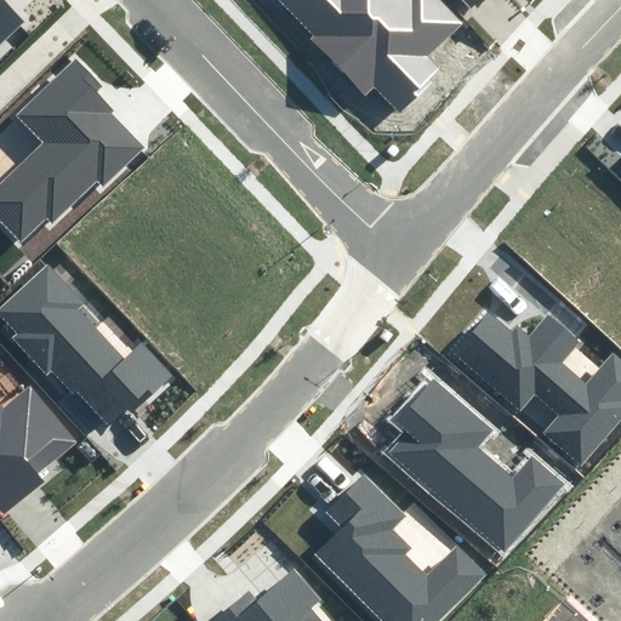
[(0,0),(0,43),(24,22),(3,0),(0,0)]
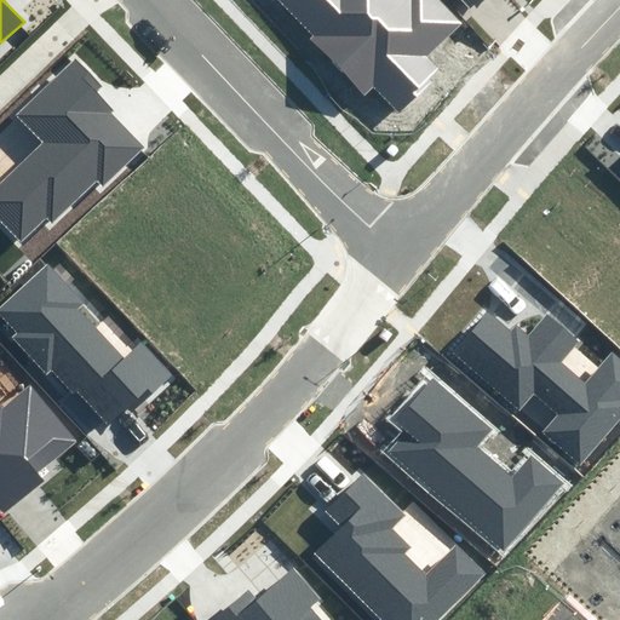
[(283,0),(317,34),(310,41),(366,97),(377,86),(397,108),(438,69),(429,59),(471,19),(452,0),(283,0)]
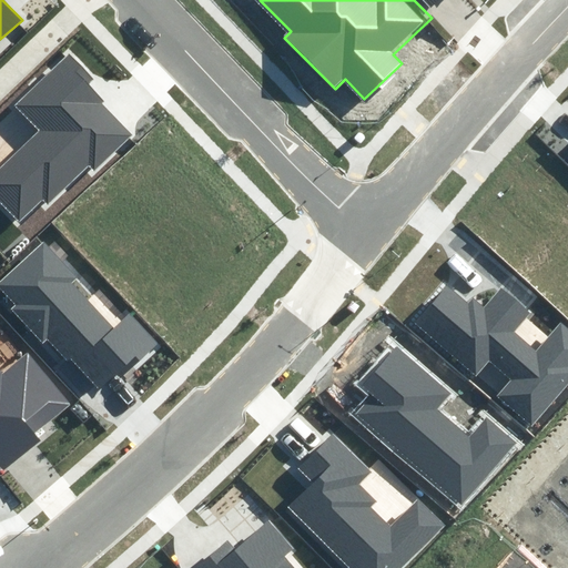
[(424,0),(433,9),(442,0),(424,0)]
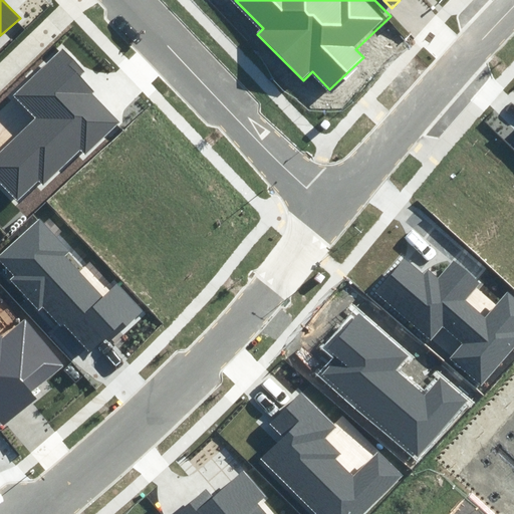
[(85,75),(64,52),(18,96),(39,118),(0,155),(0,178),(17,196),(41,173),(48,181),(81,149),(86,154),(119,121),(80,80),(85,75)]
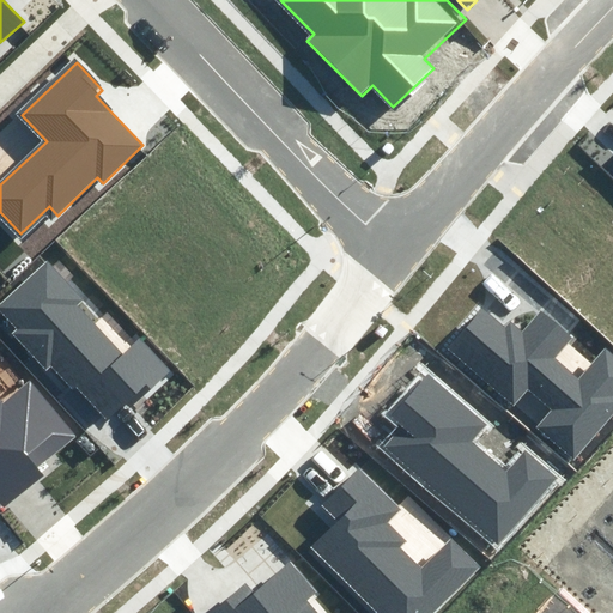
[(126,346),(48,265),(1,309),(19,328),(13,334),(46,368),(49,364),(105,423),(126,402),(135,413),(175,376),(138,335),(126,346)]
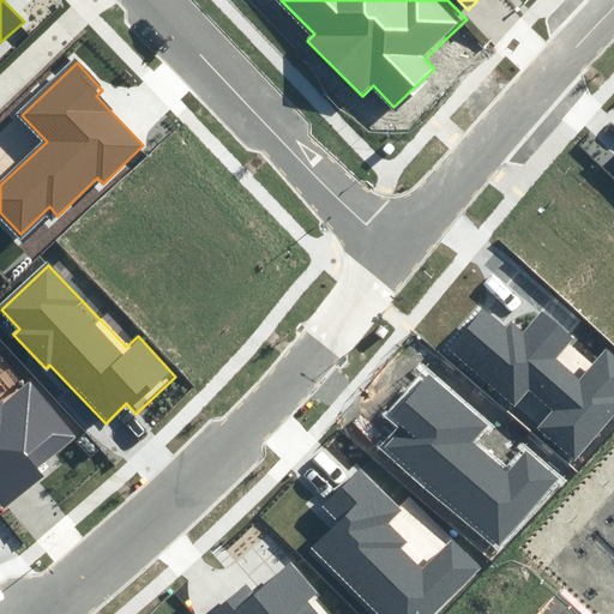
[(481,307),(449,344),(515,401),(528,384),(555,408),(536,429),(572,461),(613,413),(613,359),(602,349),(579,377),(560,360),(579,337),(545,307),(528,327),(516,317),(506,329),(481,307)]
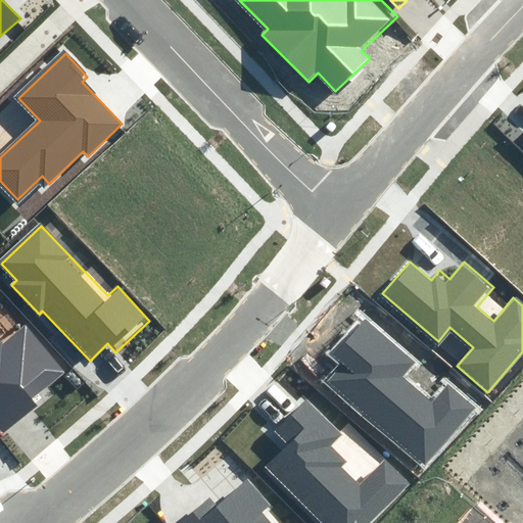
[(346,366),(333,380),(422,461),(472,406),(452,387),(438,402),(407,374),(415,364),(366,319),(333,354),(346,366)]
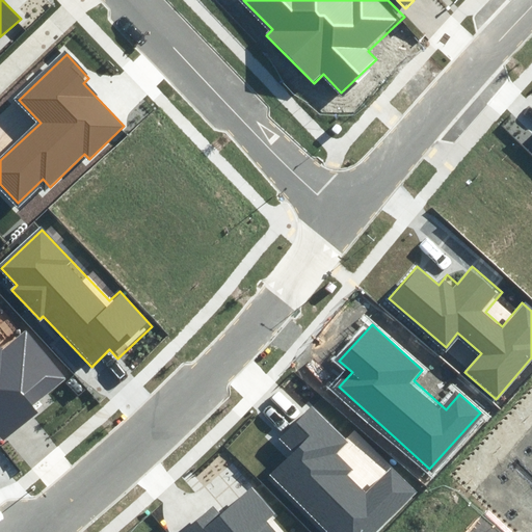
[(31,405),(65,378),(25,328),(2,347),(0,345),(0,435),(5,443),(40,416),(31,405)]
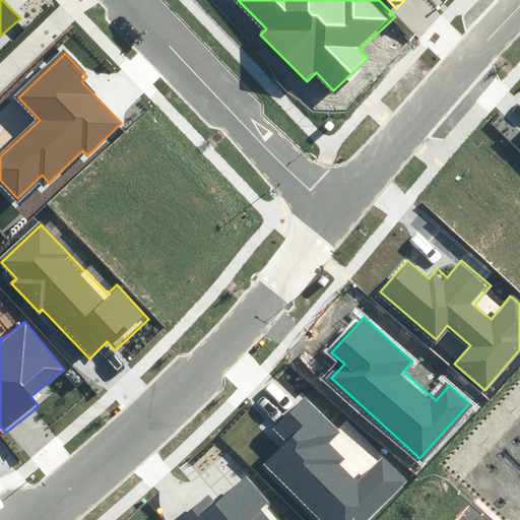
[(301,425),(262,465),(319,519),(366,519),(404,480),(385,462),(363,484),(341,464),(346,459),(328,442),(340,429),(307,398),(290,414),(301,425)]
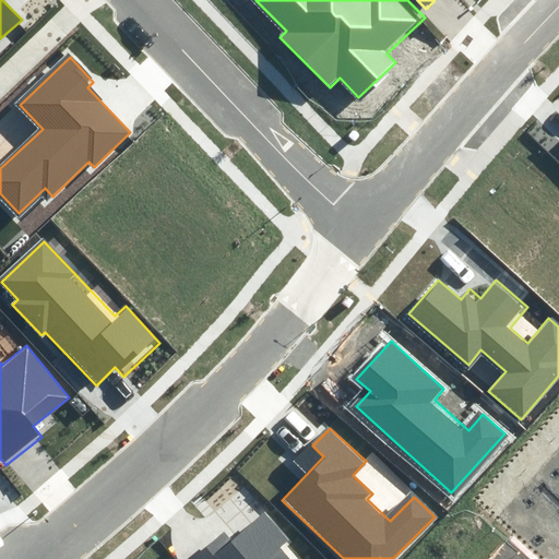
[(227,530),(190,558),(288,558),(282,549),(292,540),(266,510),(234,537),(227,530)]
